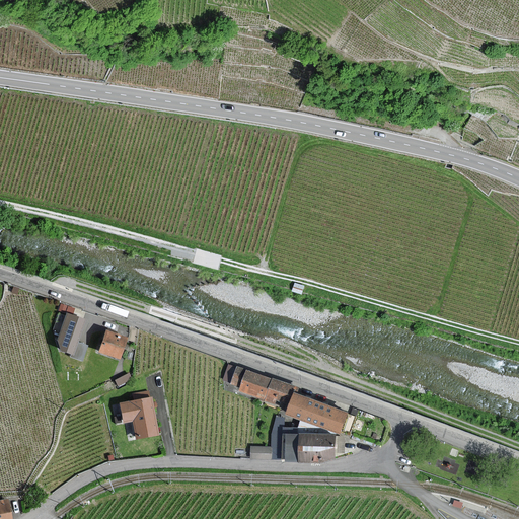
[(303,293),(305,286),(295,283),(293,290),(303,293)]
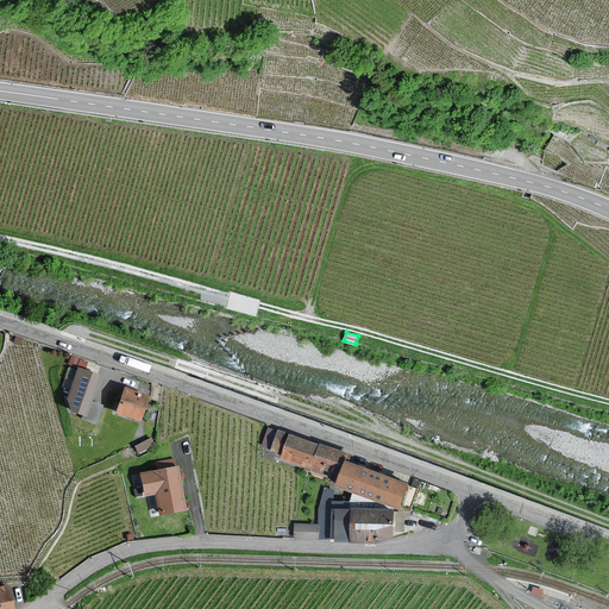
[(101,375),(77,366),(67,400),(70,410),(83,415),(86,415),(92,401),(101,375)]
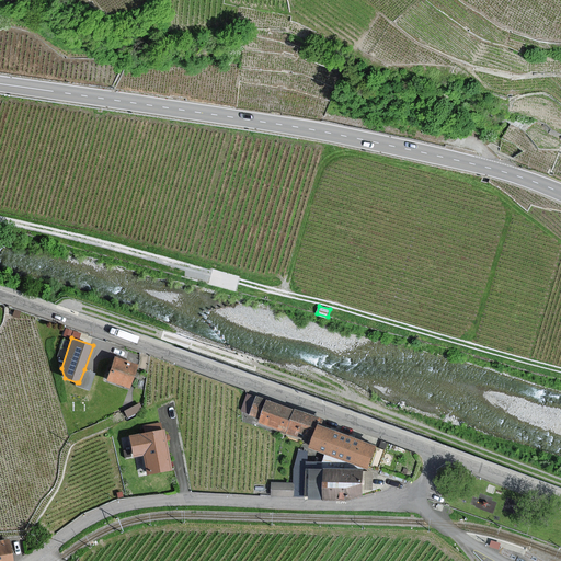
[(114,357),(106,380),(129,388),(138,365),(114,357)]
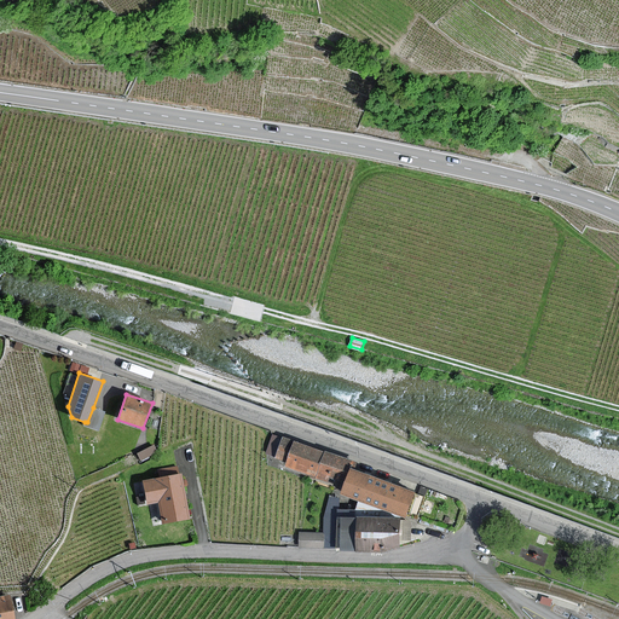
[(105,412),(93,408),(87,422),(85,422),(84,426),(99,432),(105,412)]
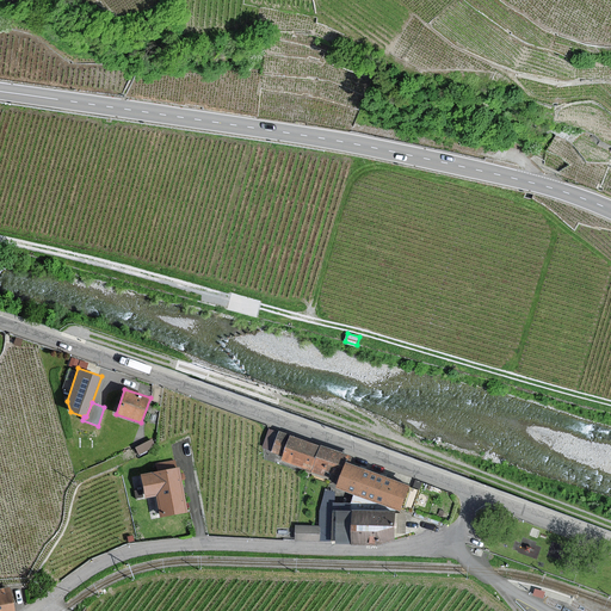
[(328,469),(339,473),(340,473),(347,455),(282,430),(281,432),(271,429),(264,446),(287,455),(287,458),(326,473),(328,469)]
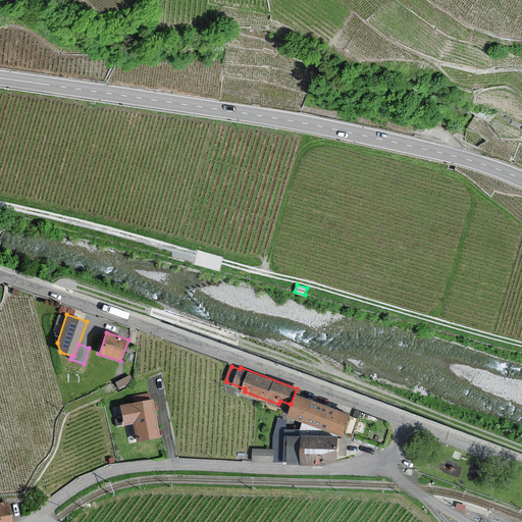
[(129,375),(115,382),(118,388),(133,381),(129,375)]
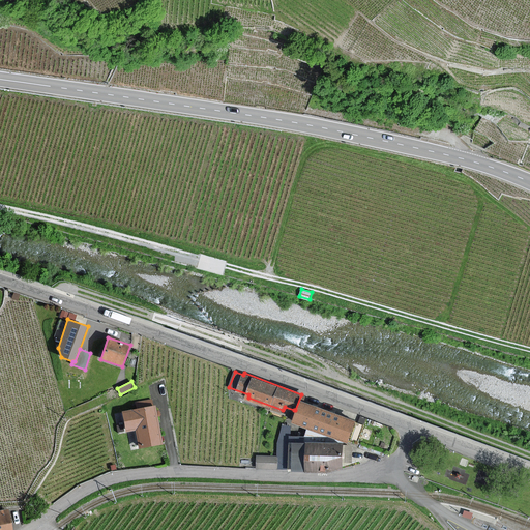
[(304,400),(299,412),(295,410),(294,410),(291,419),(324,431),(346,440),(350,441),(358,419),(304,400)]
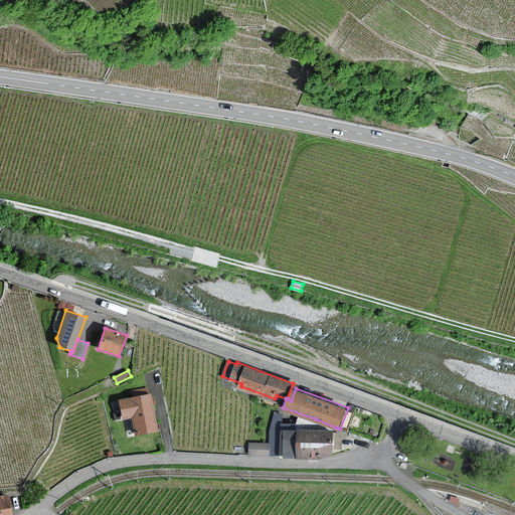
[(151,394),(120,399),(123,419),(132,417),(135,436),(158,432),(151,394)]
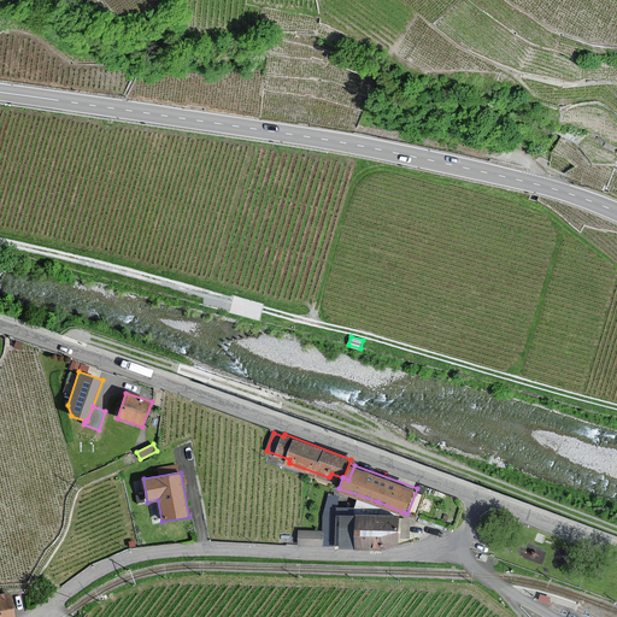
[(376,505),(360,499),(356,513),(323,513),(323,532),(300,532),(299,545),(381,548),(404,540),(404,516),(404,515),(403,512),(377,501),(376,505)]
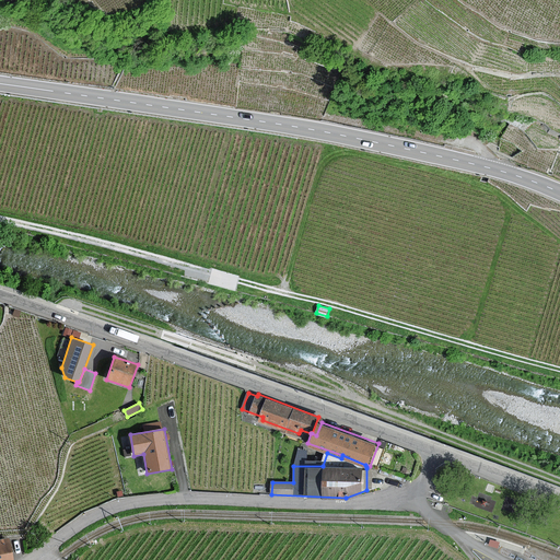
[(0,540),(0,559),(12,559),(8,539),(0,540)]
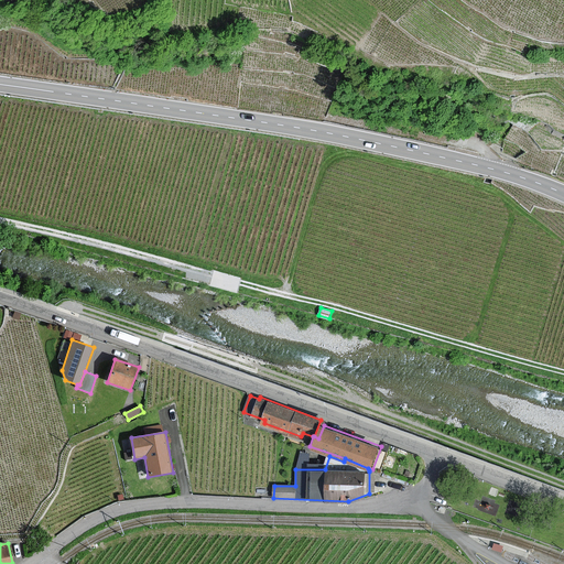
All buildings are outlined.
